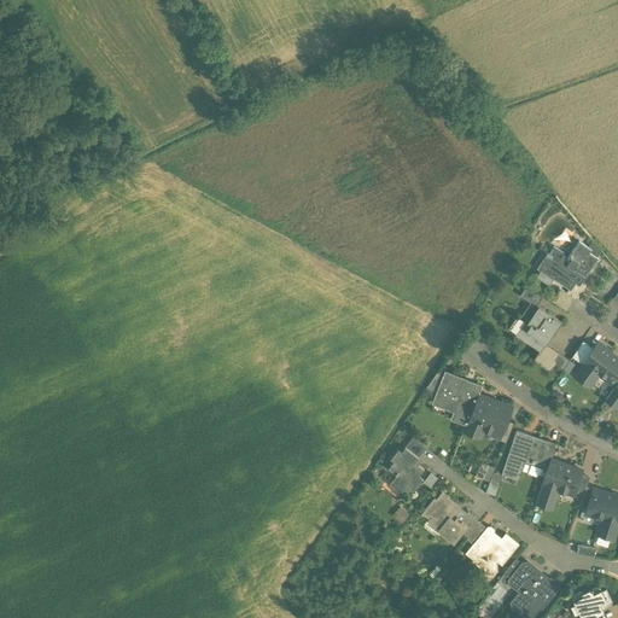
[(567,257),(563,255),(564,252),(554,246),(549,254),(548,252),(547,254),(549,256),(542,267),(555,275),(553,279),(570,290),(578,278),(583,280),(598,258),(589,252),(592,249),(579,240),(567,257)]
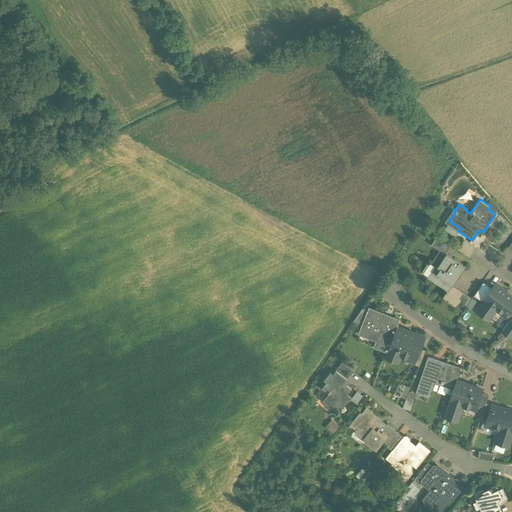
[(476,247),(463,238),(456,248),(469,257),(476,247)]
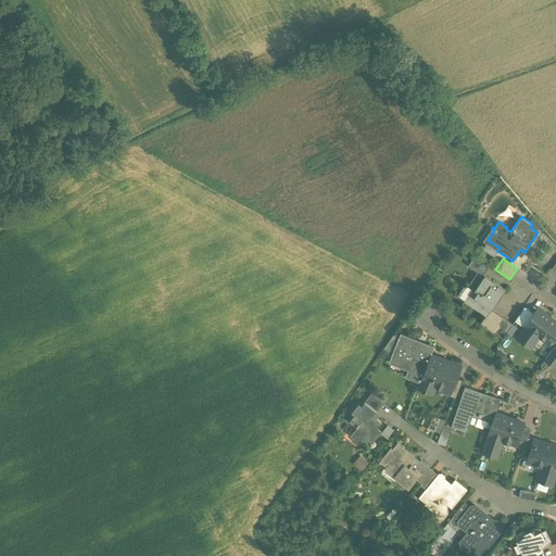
[(502,287),(479,272),(474,279),(478,282),(465,303),(484,316),(485,316),(490,310),(495,302),(492,300),(502,287)]
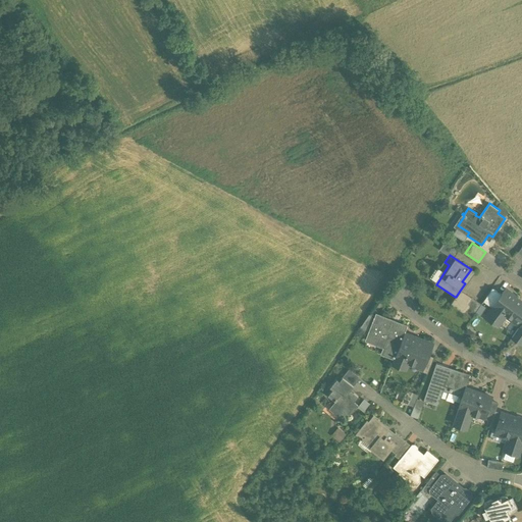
[(460,291),(456,297),(455,297),(450,305),(462,313),(472,299),(460,291)]
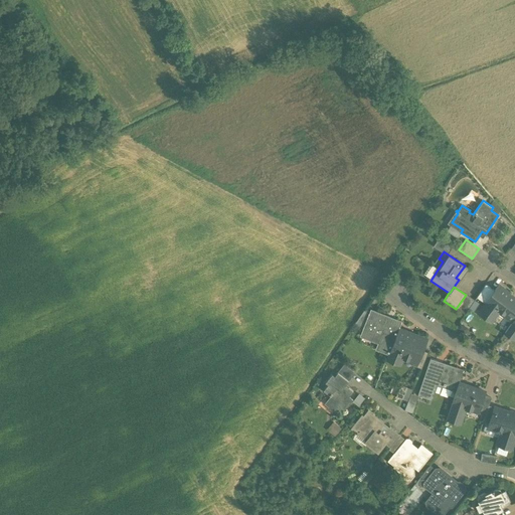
[(514,299),(497,287),(480,310),(489,317),(496,308),(512,320),(514,316),(514,299)]
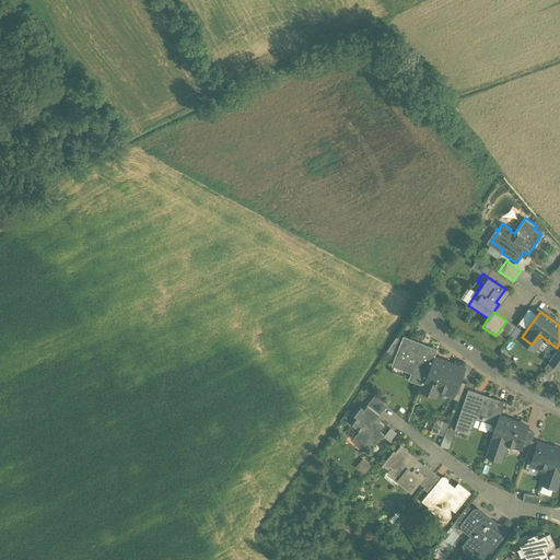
[(506,321),(496,336),(505,342),(515,326),(506,321)]
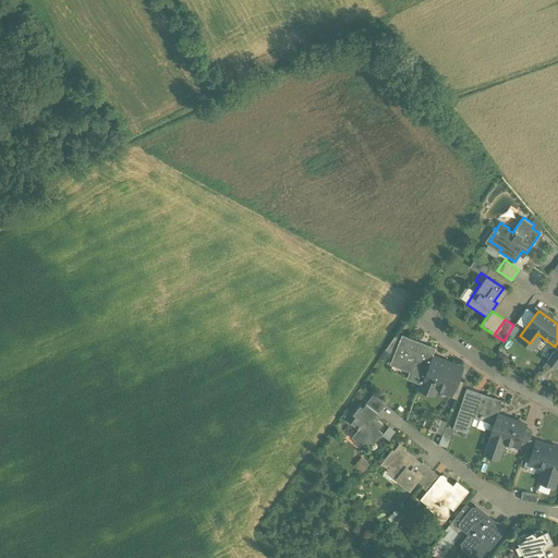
[(396,334),(387,347),(397,351),(402,337),(396,334)]
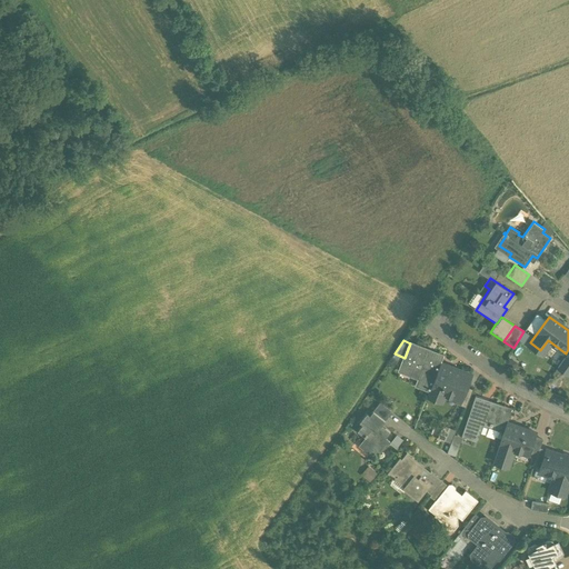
[(442,356),(411,342),(410,343),(405,358),(400,369),(420,378),(417,385),(429,389),(440,363),(442,356)]
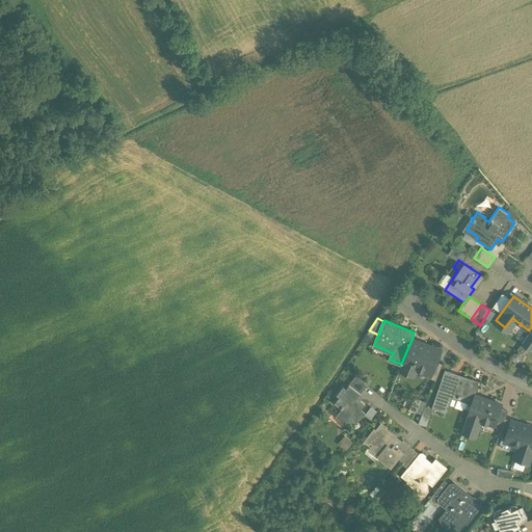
[(440,351),(411,340),(401,364),(400,367),(409,371),(413,365),(418,367),(417,369),(428,373),(430,374),(435,362),(440,351)]
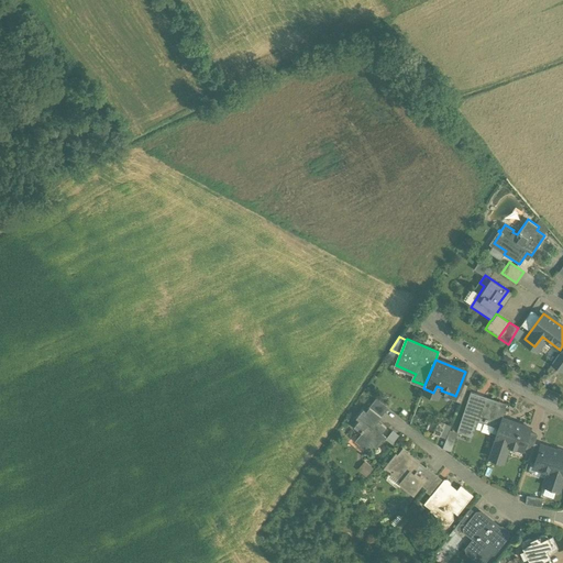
[(461,383),(455,396),(453,395),(451,398),(461,403),(467,385),(461,383)]
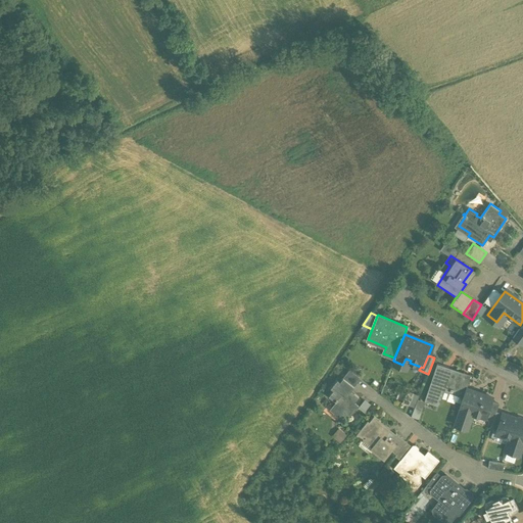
[(470,375),(436,364),(424,401),(436,406),(442,387),(449,390),(449,391),(446,398),(447,400),(453,402),(454,401),(455,401),(460,403),(465,388),(470,375)]
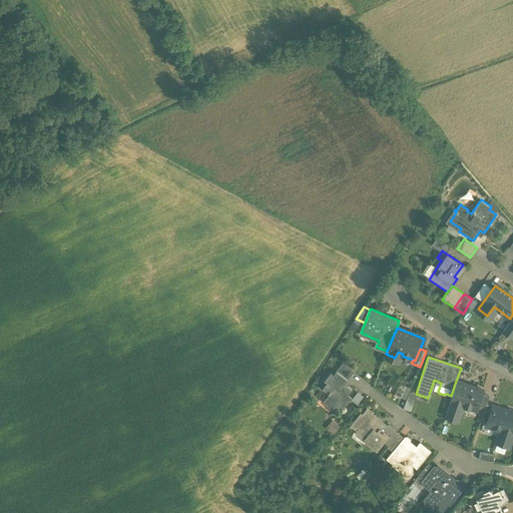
[(353,371),(343,363),(333,374),(344,383),(353,371)]
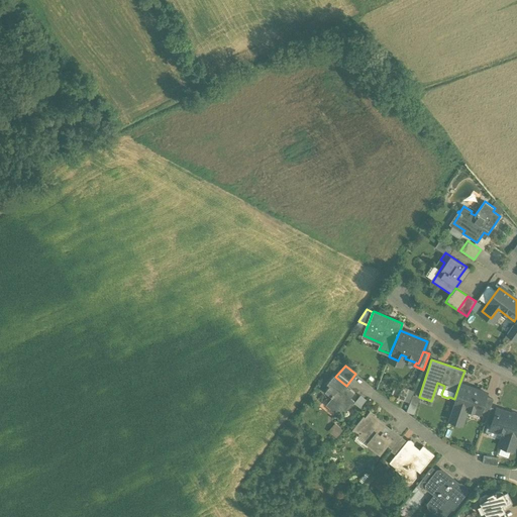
[(335,377),(333,375),(326,383),(328,385),(324,391),(334,399),(327,407),(336,414),(340,409),(344,412),(353,401),(350,398),(354,392),(346,386),(335,377)]
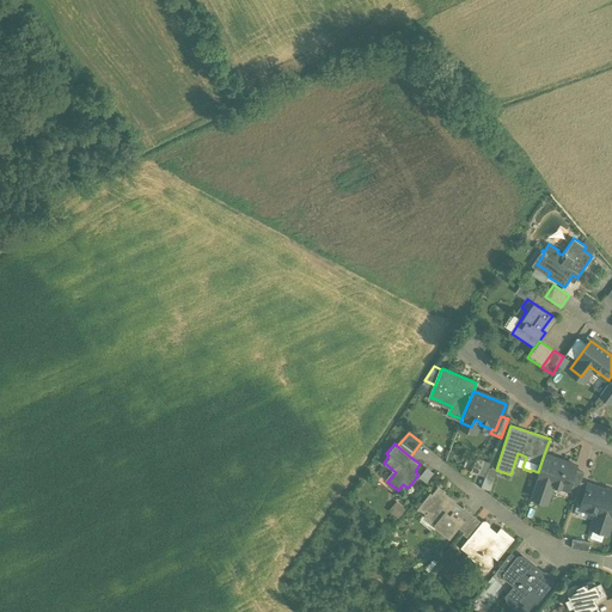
[(575,465),(544,454),(538,472),(531,497),(546,503),(552,485),(576,493),(580,481),(583,472),(574,470),(575,465)]
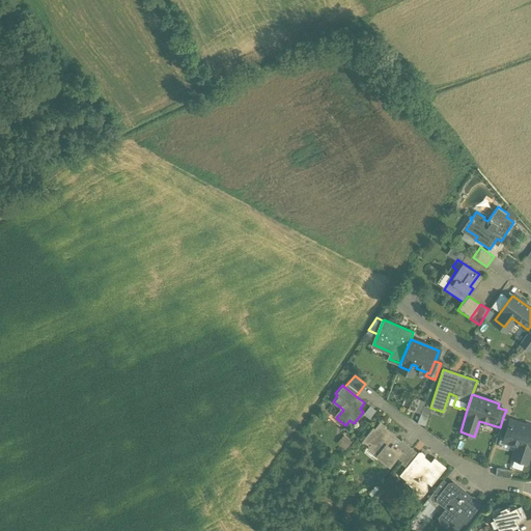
[(413,397),(408,409),(415,412),(419,399),(413,397)]
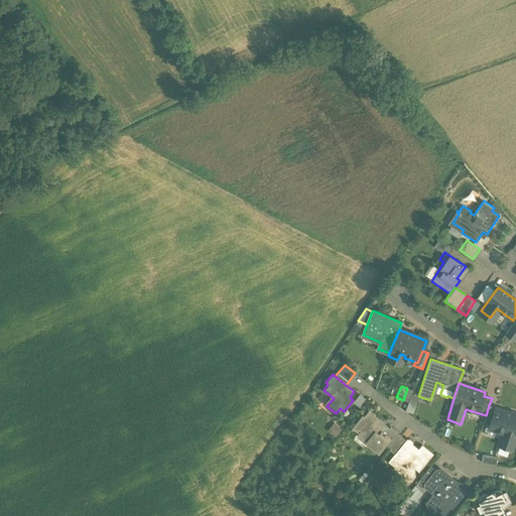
[(496,407),(489,405),(486,415),(484,421),(490,423),(496,407)]
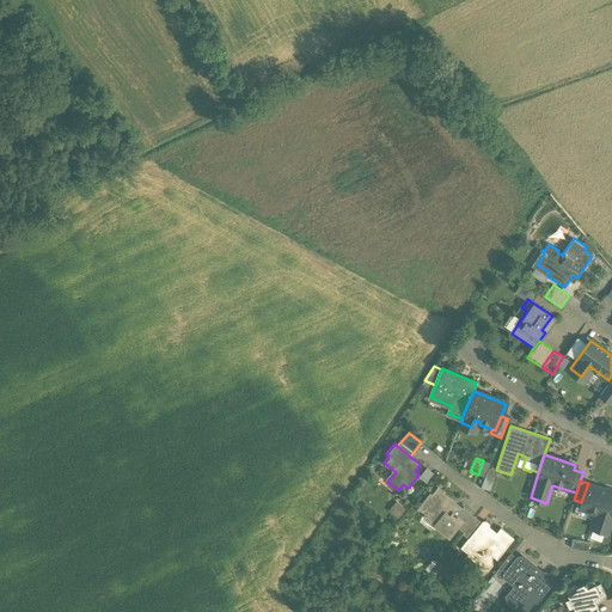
[(611,518),(611,491),(588,483),(581,502),(579,510),(594,516),(591,528),(607,534),(611,518)]
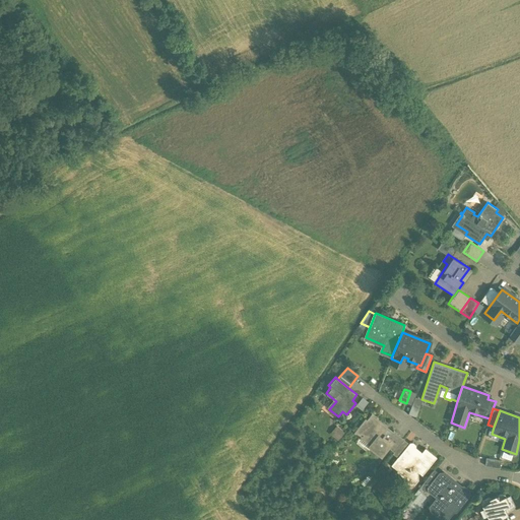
[(392,432),(371,413),(367,418),(365,417),(353,432),(370,444),(368,446),(381,457),(389,448),(393,452),(403,439),(393,431),(392,432)]
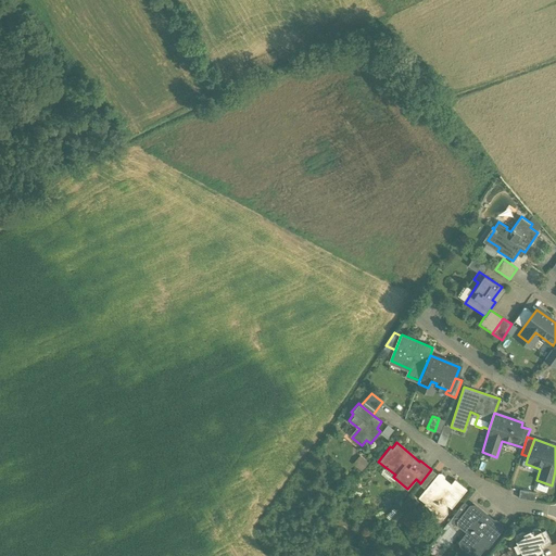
[(352,464),(362,470),(368,462),(358,455),(352,464)]
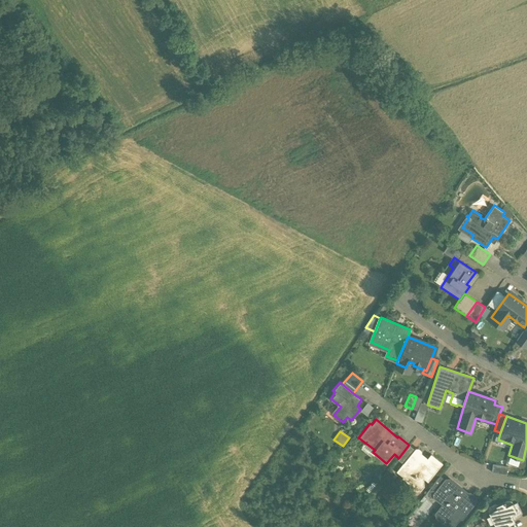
[(398,458),(397,460),(402,464),(414,450),(409,445),(398,458)]
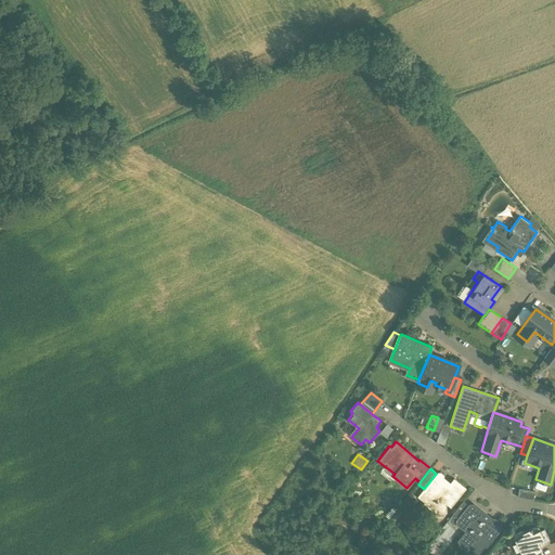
[(451,481),(440,472),(437,473),(436,474),(424,489),(417,497),(424,502),(427,500),(430,502),(431,514),(436,517),(442,517),(446,512),(446,505),(447,504),(450,507),(465,488),(453,478),(451,481)]
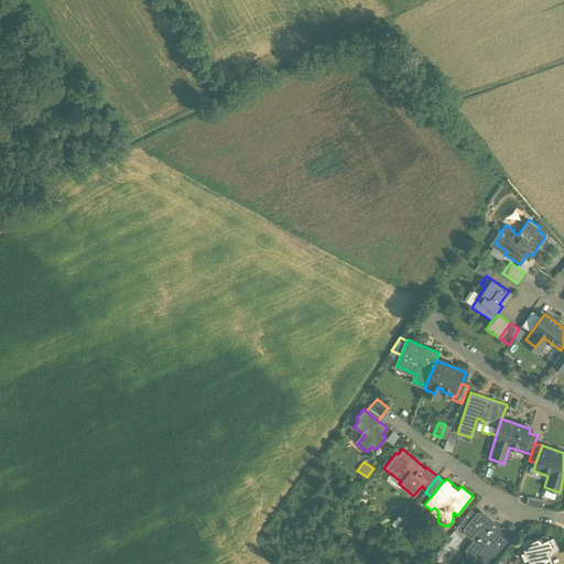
[(543,499),(527,497),(525,506),(542,508),(543,499)]
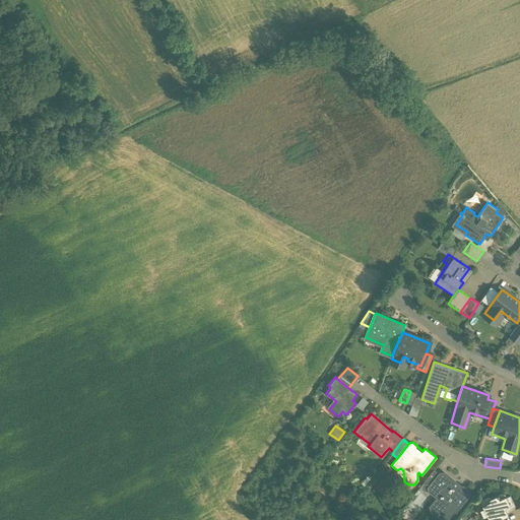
[(434,470),(421,485),(427,491),(430,486),(429,485),(438,474),(434,470)]
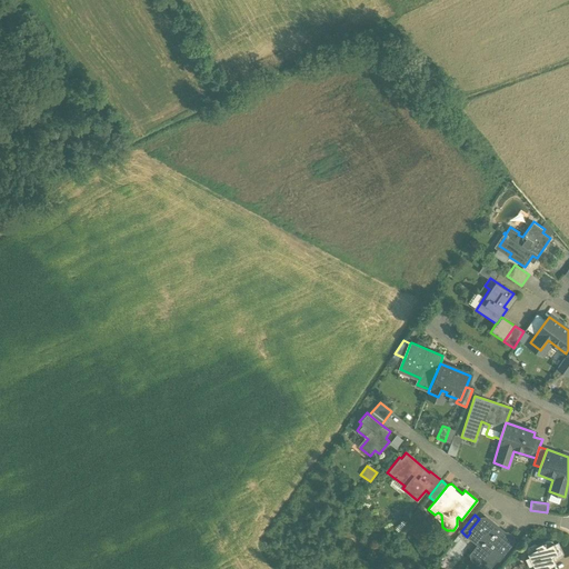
[(507,533),(485,518),(480,517),(479,519),(469,531),(470,532),(482,541),(483,545),(473,556),(485,565),(489,559),(495,563),(513,542),(513,537),(507,532),(507,533)]
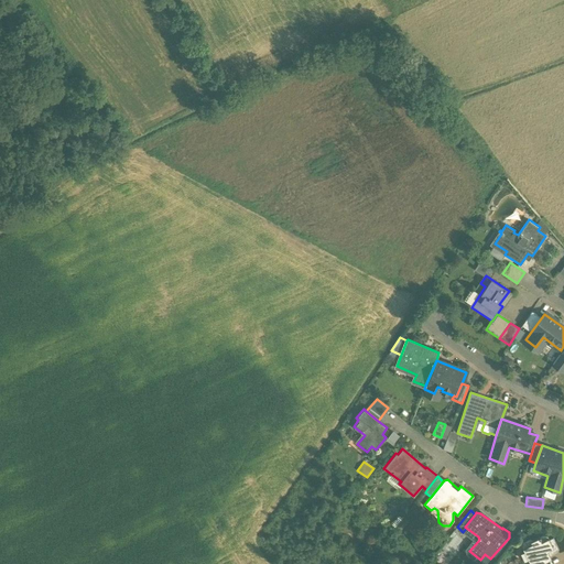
[(478,537),(466,528),(463,532),(463,533),(473,540),(465,550),(465,554),(477,563),(485,563),(490,559),(485,554),(480,560),(469,551),(479,540),(478,537)]
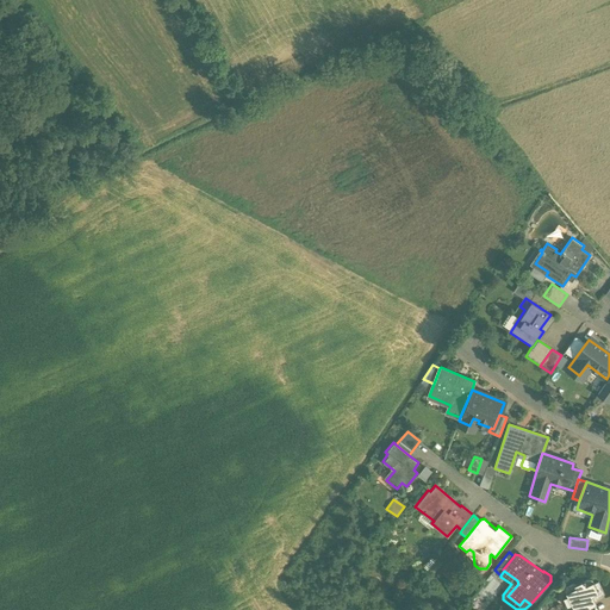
[(587,578),(577,583),(574,580),(567,584),(566,587),(570,593),(567,595),(566,598),(567,602),(572,603),(574,602),(578,609),(580,609),(591,605),(597,603),(595,599),(602,597),(603,592),(597,580),(593,582),(591,578),(587,578)]
